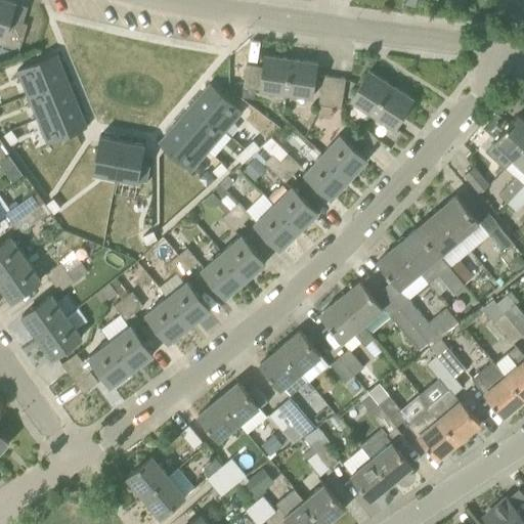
[(0,0),(0,35),(5,37),(10,19),(15,3),(3,0),(0,0)]
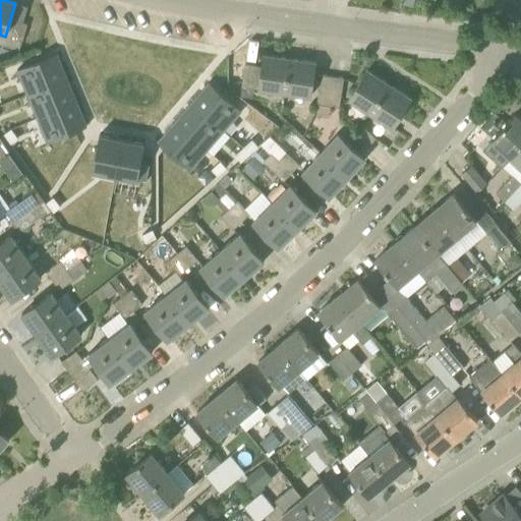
[(16,20),(11,38),(22,42),(27,24),(23,22),(16,20)]
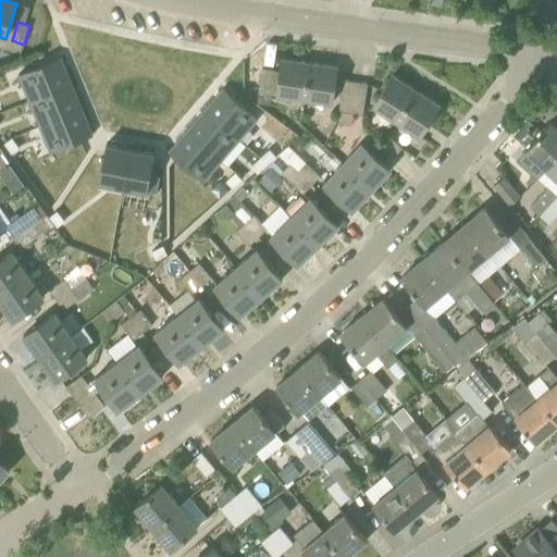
[(19,75),(29,101),(72,84),(61,58),(19,75)]
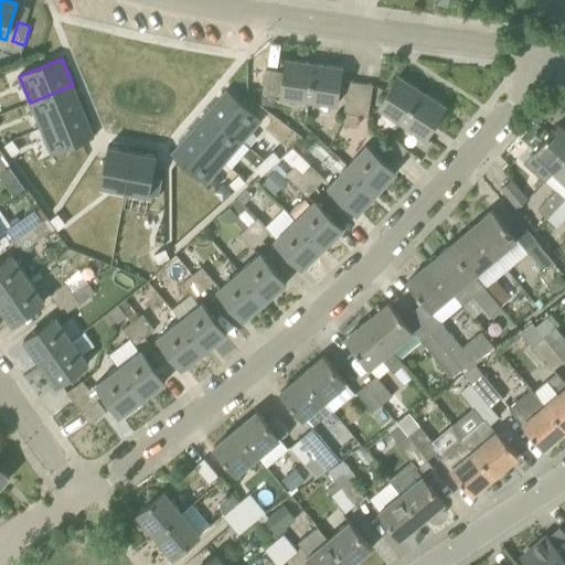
[(266,70),(263,93),(309,100),(315,64),(287,60),(285,73),(266,70)]
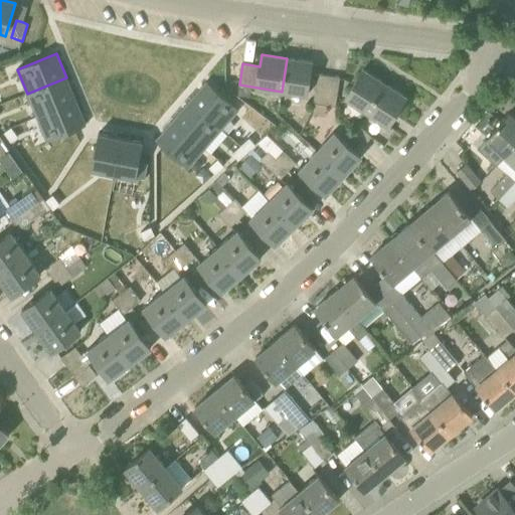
[(307,96),(312,61),(287,58),(282,92),(307,96)]
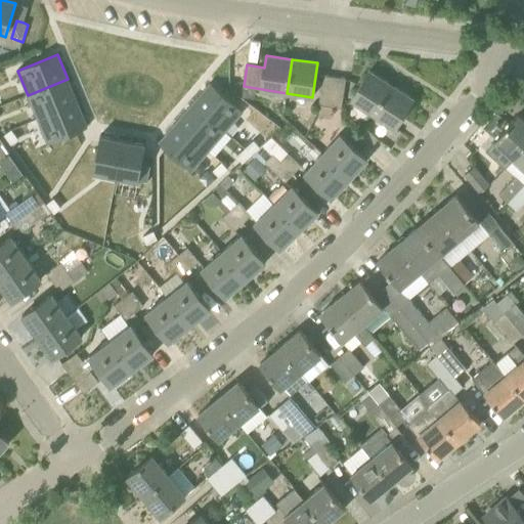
[(391,85),(369,71),(351,100),(373,114),(391,85)]
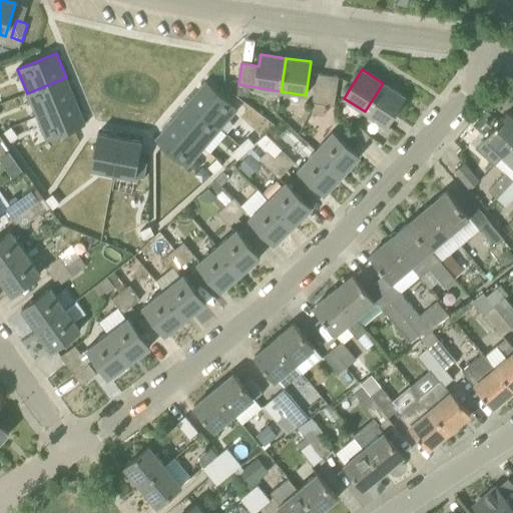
[(324,104),(328,75),(317,74),(313,102),(324,104)]
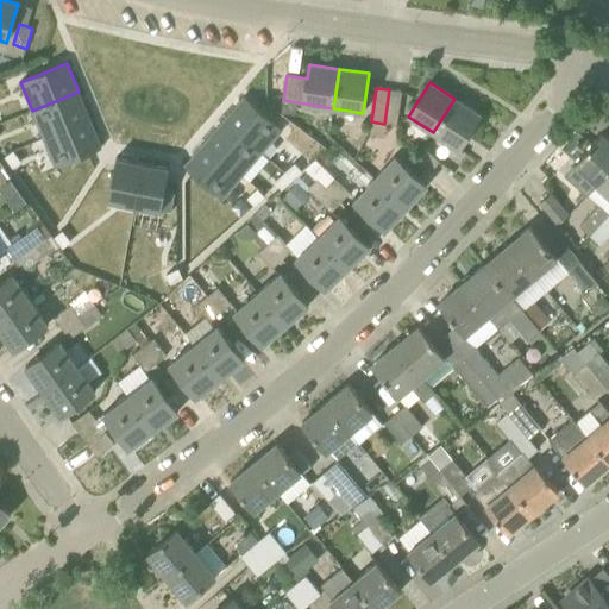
[(397,125),(402,92),(389,89),(384,124),(397,125)]
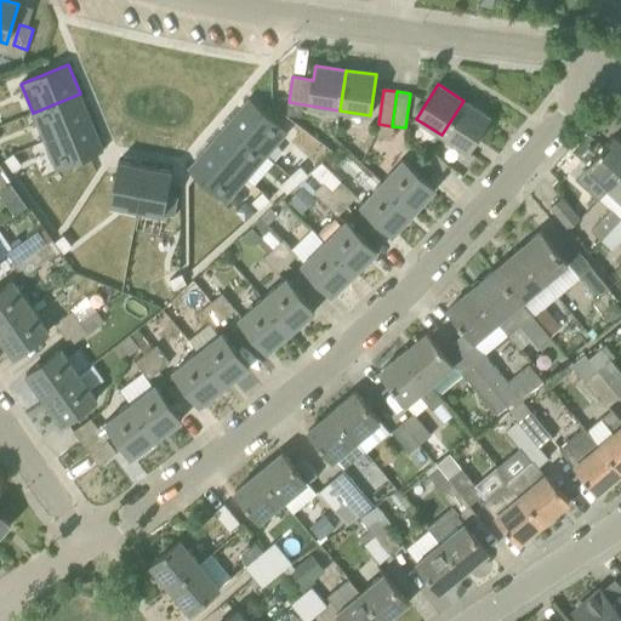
[(92,121),(80,93),(33,113),(45,141),(92,121)]
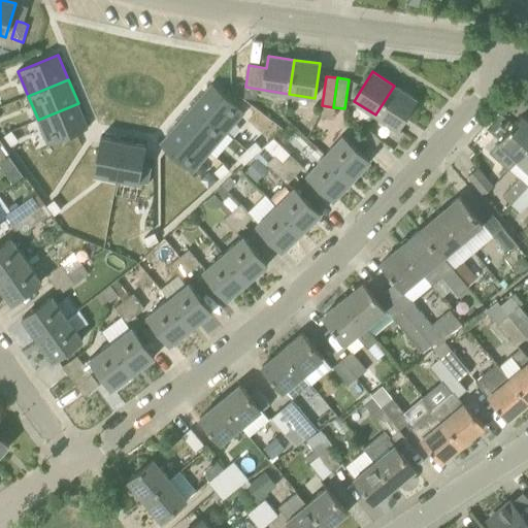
[(212,84),(195,104),(227,132),(245,111),(212,84)]
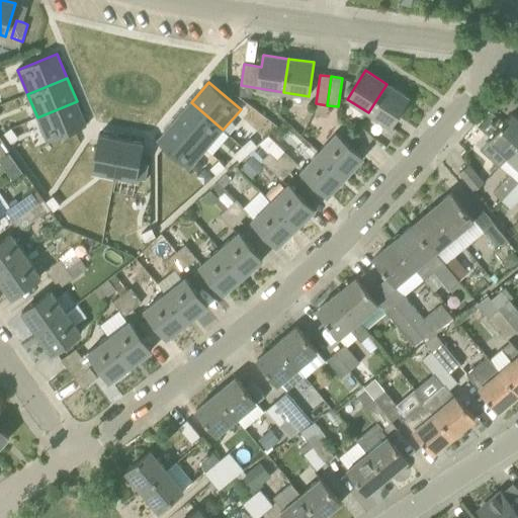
[(368,112),(391,126),(409,97),(386,84),(368,112)]
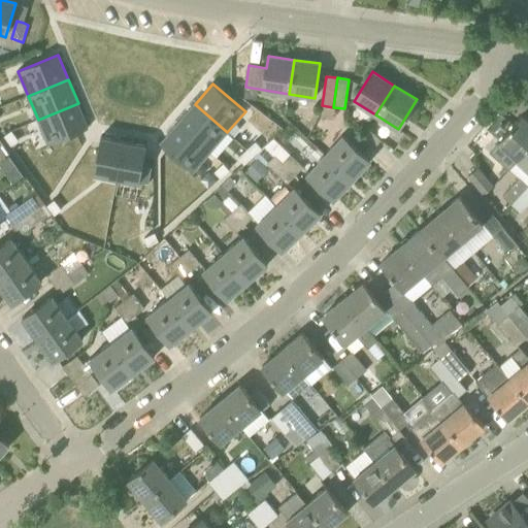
[(89,128),(78,103),(38,120),(48,144),(89,128)]
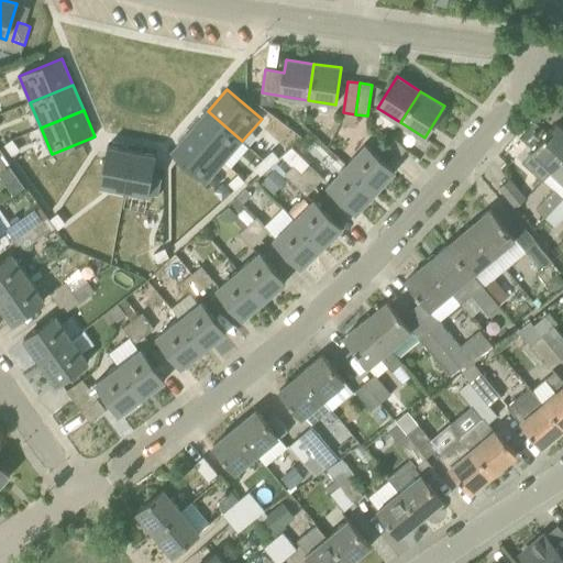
[(224,162),(242,141),(208,111),(189,132),(224,162)]
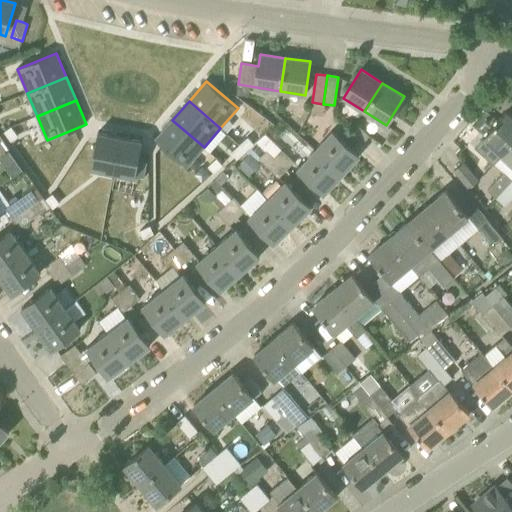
[(511,117),(506,112),(483,137),(492,146),(483,155),(493,164),(502,155),(511,143),(511,117)]
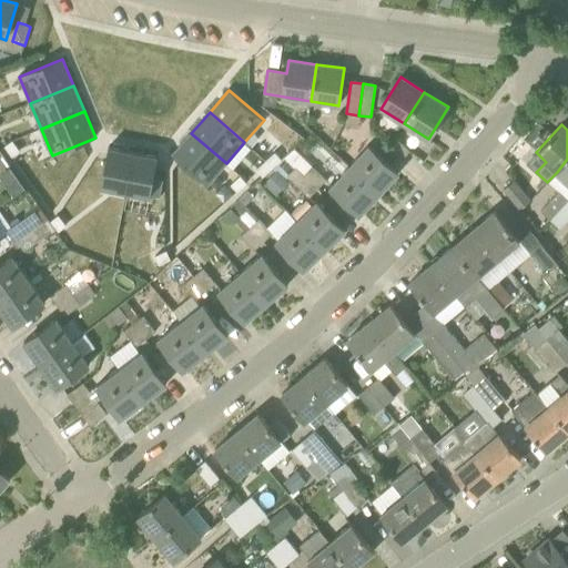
[(226,163),(191,133),(172,155),(208,185),(226,163)]
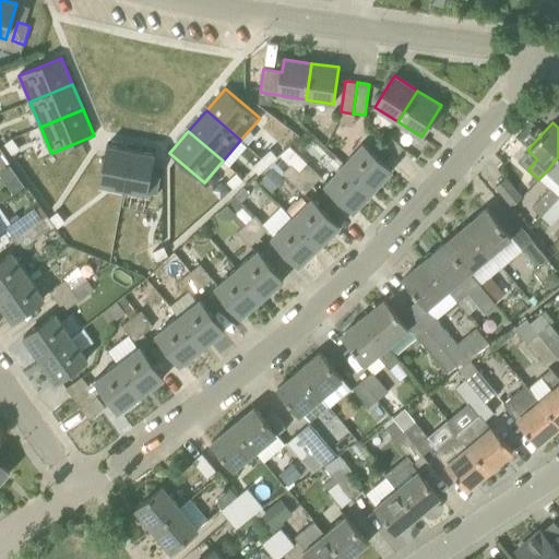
[(403,149),(389,134),(380,143),(395,157),(403,149)]
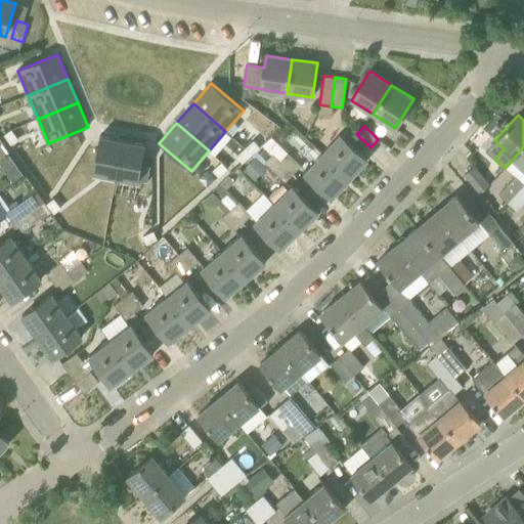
[(11,130),(4,135),(11,144),(17,139),(11,130)]
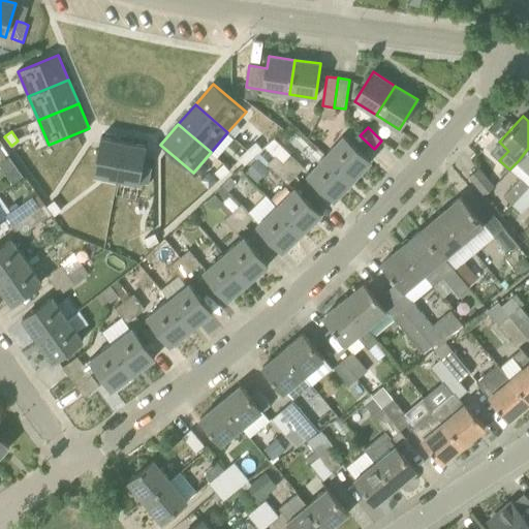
[(353,180),(371,160),(343,135),(325,154),(353,180)]
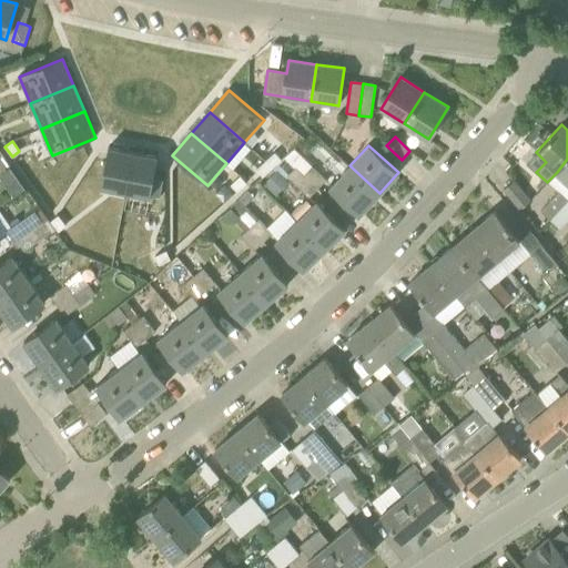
[(101,186),(125,192),(133,152),(109,146),(101,186)]
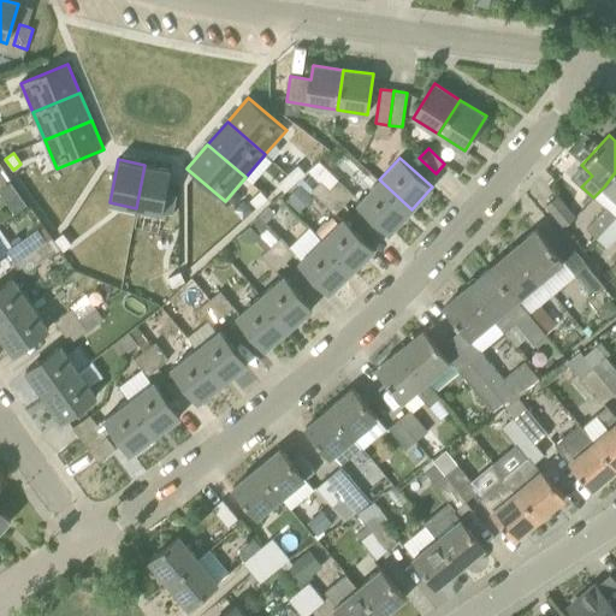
[(144,165),(136,208),(163,213),(171,170),(144,165)]
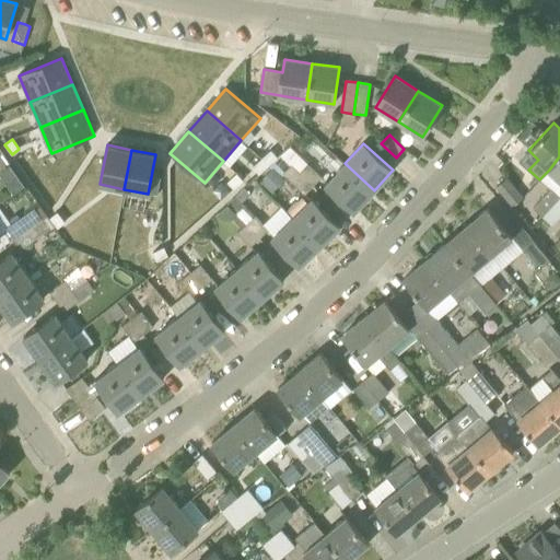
[(263,159),(268,165),(278,156),(271,150),(263,159)]
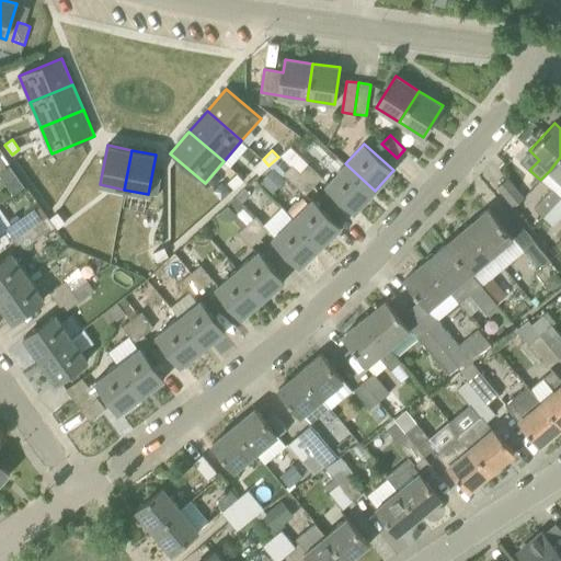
[(313,185),(300,172),(281,155),(272,163),(305,195),(313,185)]
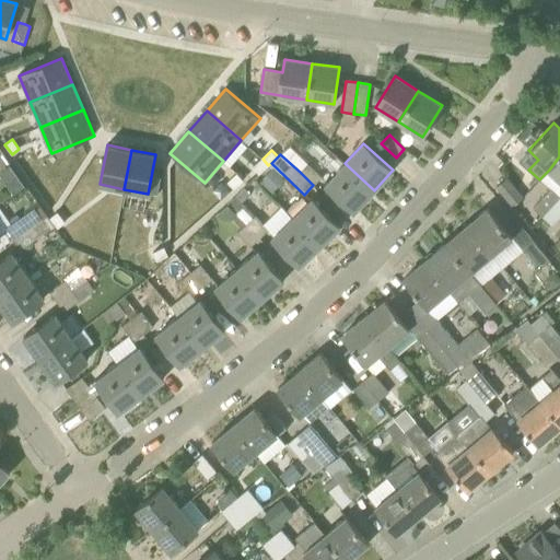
[(559,179),(559,156),(549,170),(559,179)]
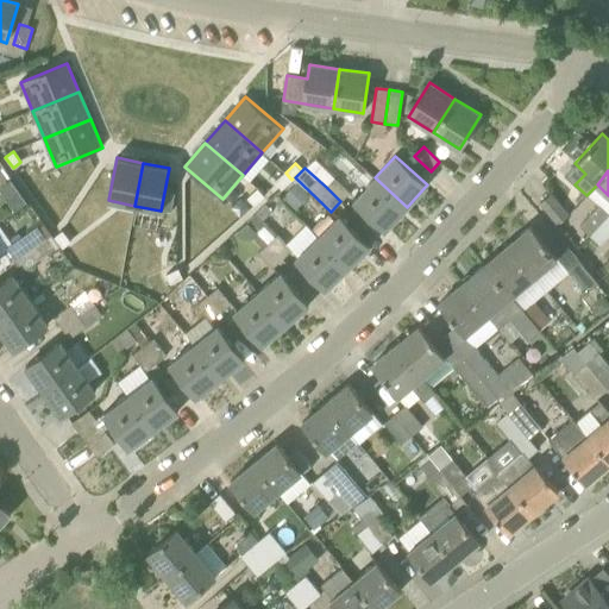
[(292,180),(286,173),(275,181),(282,189),(292,180)]
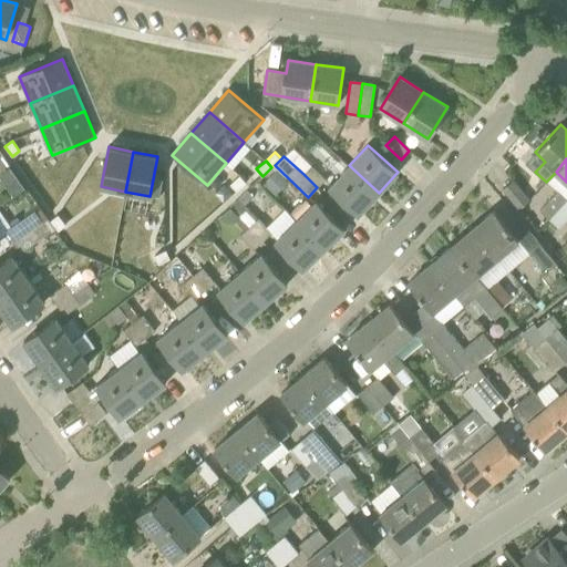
[(303,174),(317,187),(326,178),(311,165),(303,174)]
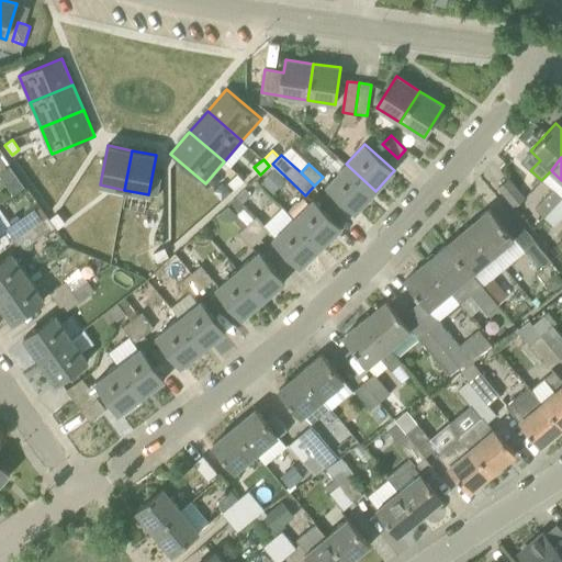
[(327,186),(357,212),(375,191),(346,164),(327,186)]
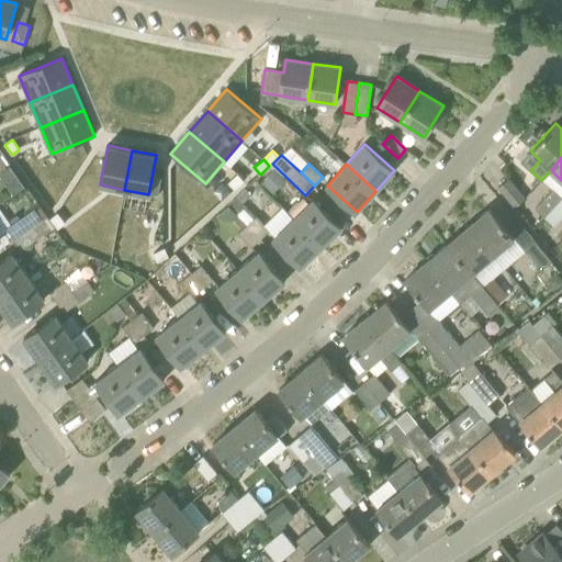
[(284,180),(272,169),(260,182),(271,193),(284,180)]
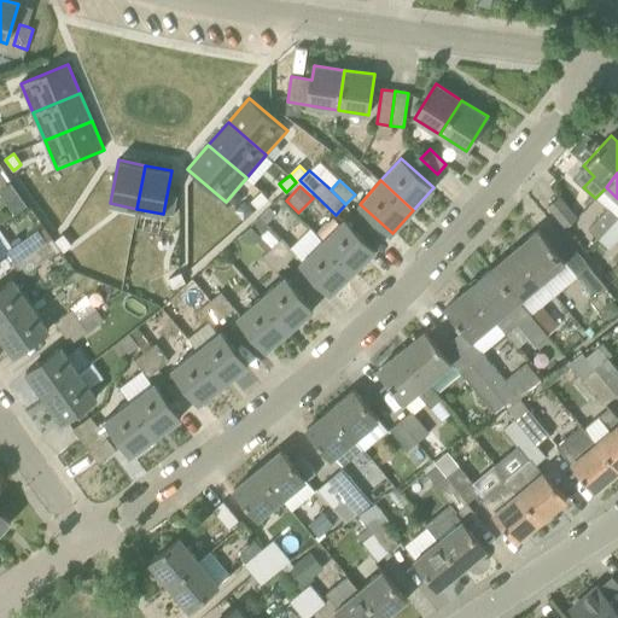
[(251,200),(258,208),(268,198),(262,191),(251,200)]
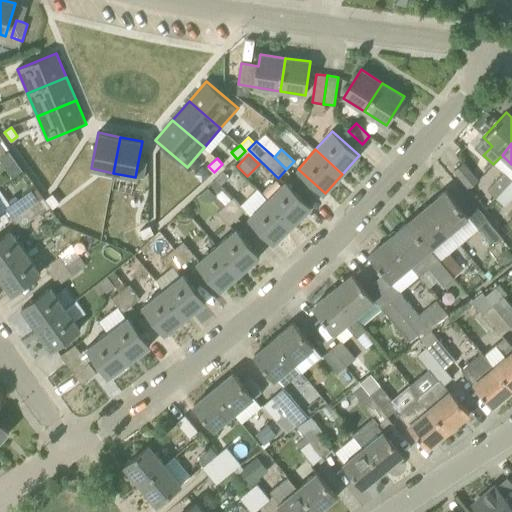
[(463,163),(454,171),(469,188),(478,180),(463,163)]
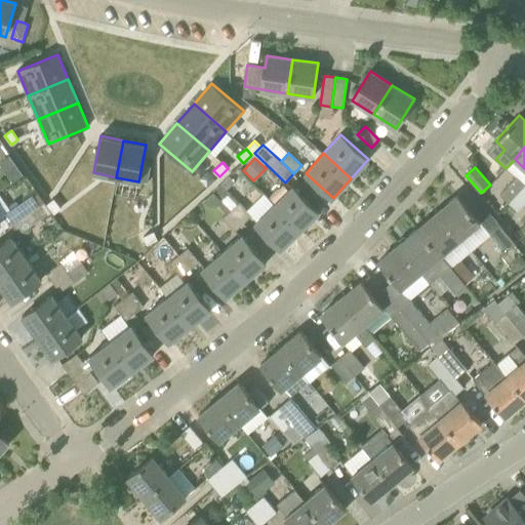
[(220,184),(227,190),(234,183),(229,176),(220,184)]
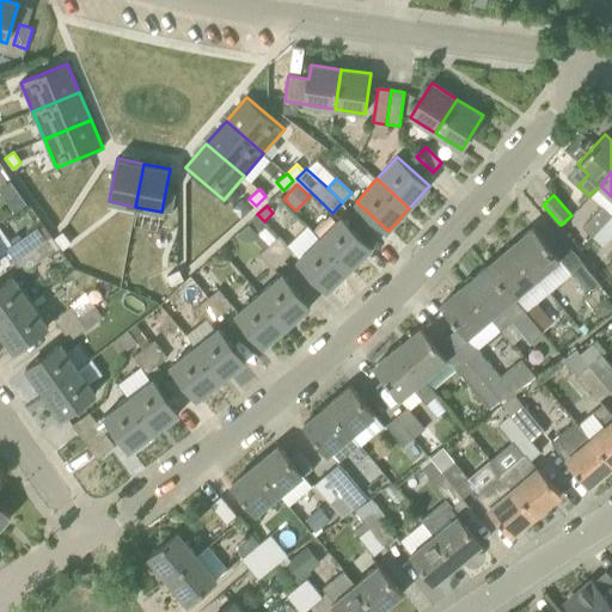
[(593,237),(611,216),(601,207),(582,227),(593,237)]
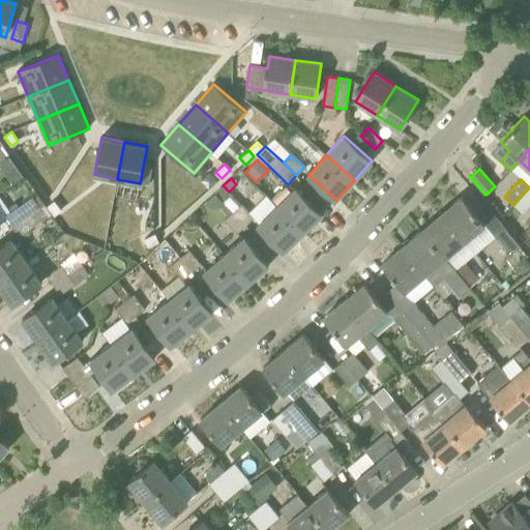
[(229,192),(223,185),(215,193),(216,194),(225,202),(225,203),(245,226),(254,218),(249,214),(248,212),(249,211),(242,204),(241,205),(229,192)]
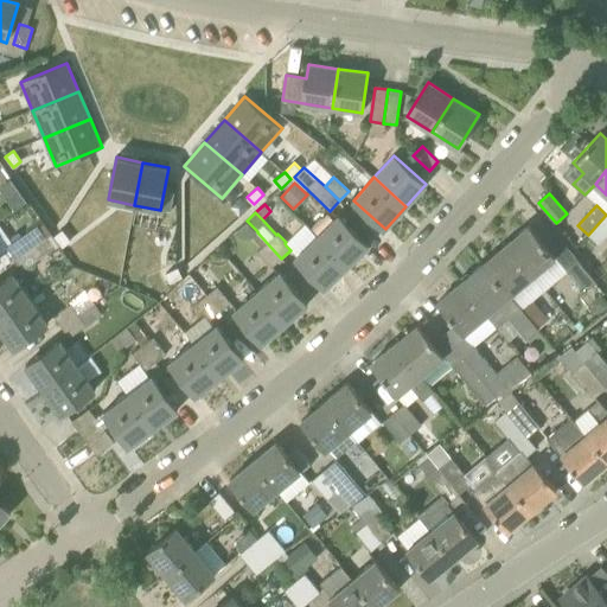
[(606,235),(606,213),(606,215),(588,235),(599,244),(606,235)]
